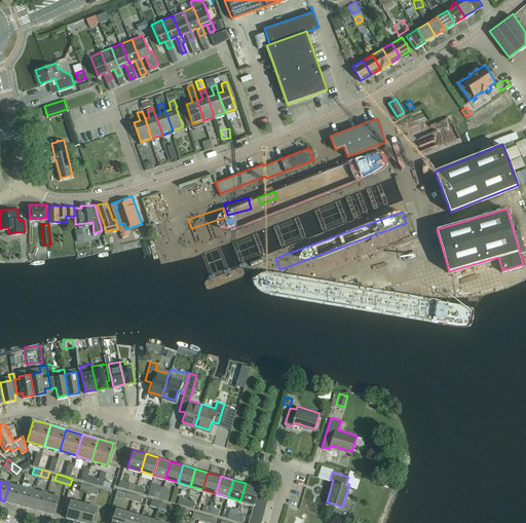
[(136,489),(138,483),(129,481),(127,487),(136,489)]
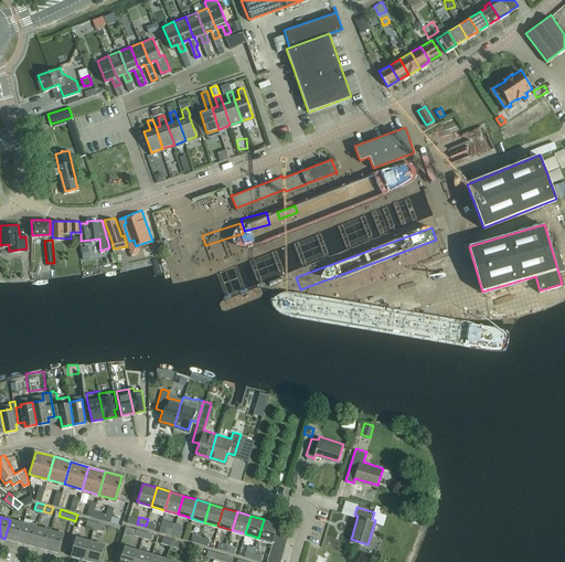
[(94,527),(96,520),(87,518),(85,525),(94,527)]
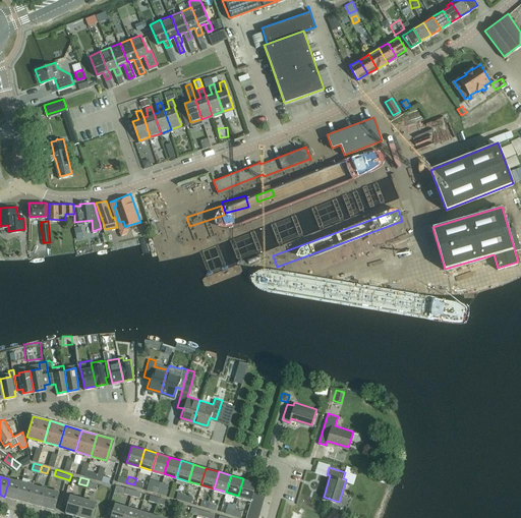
[(136,478),(134,484),(141,487),(143,480),(136,478)]
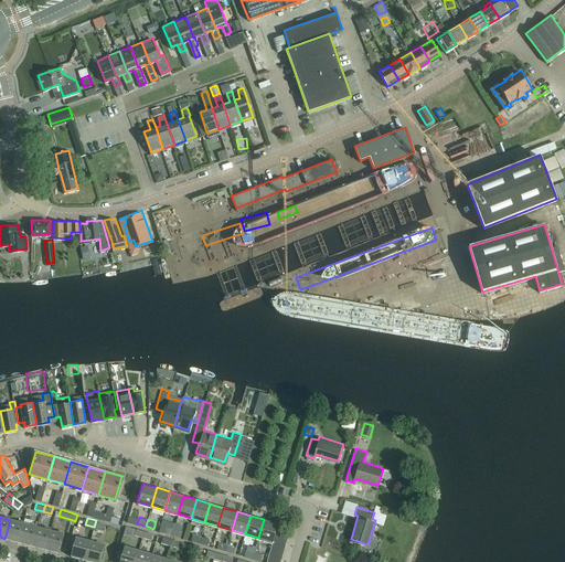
[(272,542),(274,537),(275,530),(277,523),(276,523),(264,519),(258,538),(272,542)]
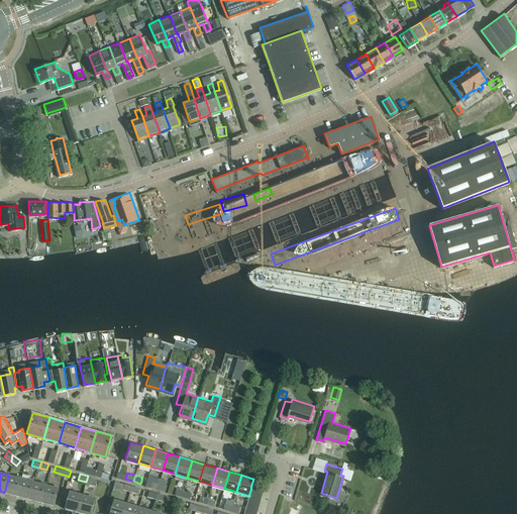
[(9,476),(4,493),(16,496),(21,479),(9,476)]
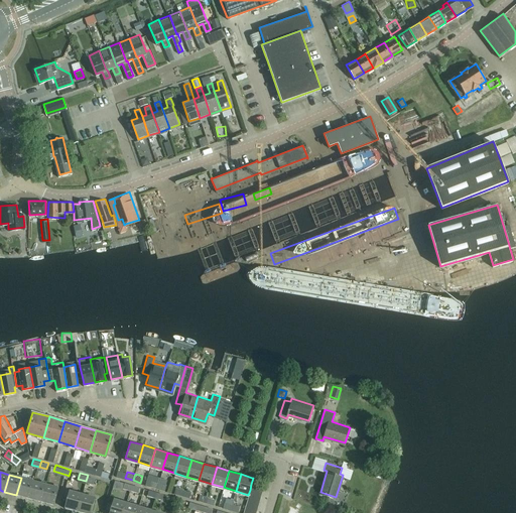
[(88,475),(86,481),(93,483),(95,477),(88,475)]
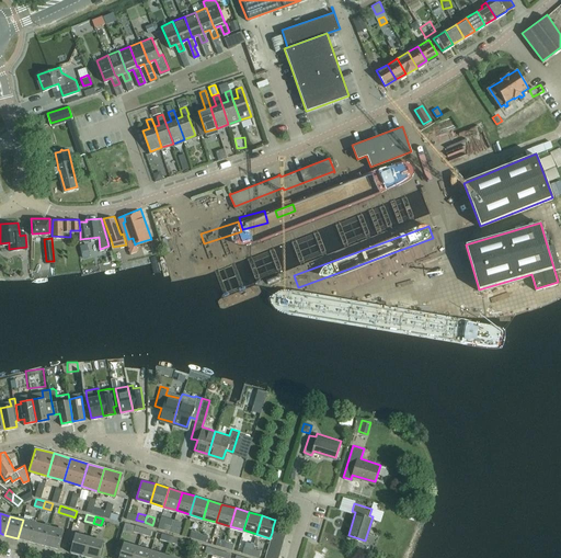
[(23,520),(18,538),(31,542),(35,523),(23,520)]
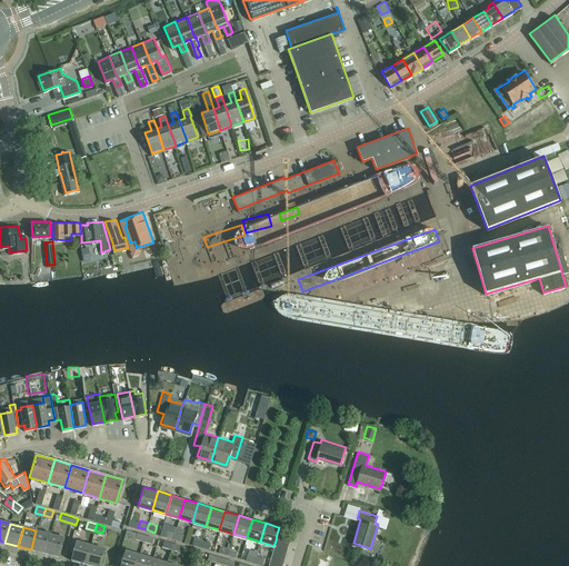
[(173,537),(175,530),(167,528),(165,535),(173,537)]
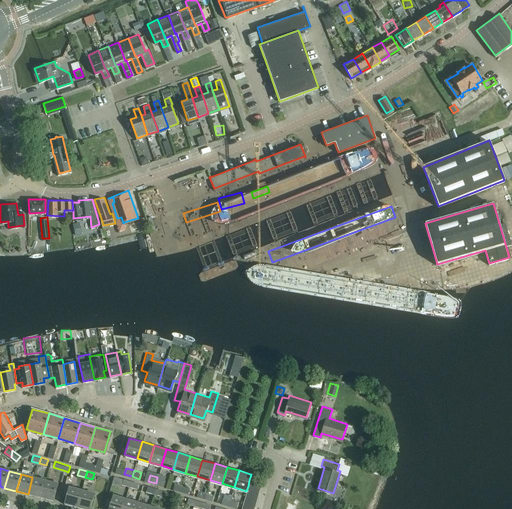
[(32,477),(28,494),(40,497),(45,480),(32,477)]
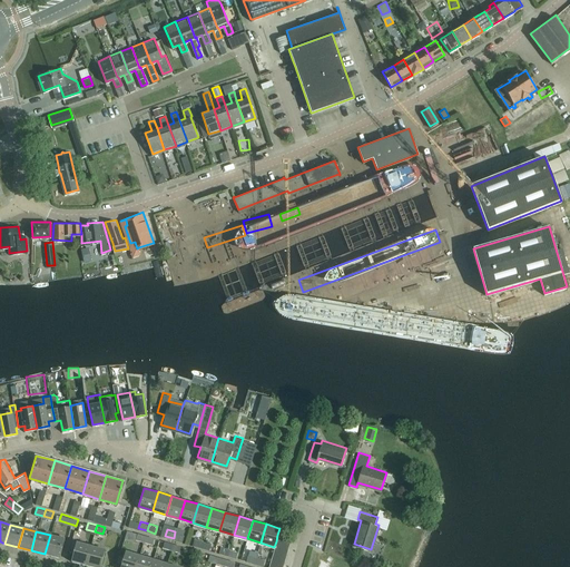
[(184,535),(175,531),(174,538),(182,541),(184,535)]
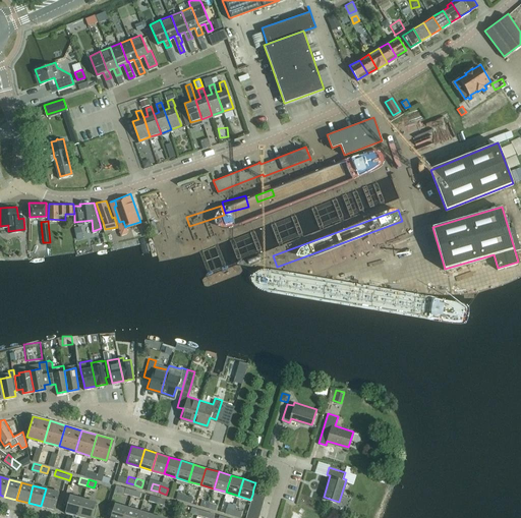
[(46,488),(41,506),(54,509),(59,493),(46,488)]
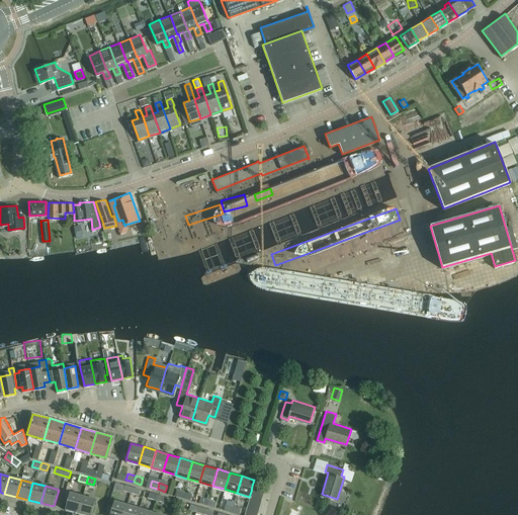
[(252,486),(251,492),(262,495),(264,490),(252,486)]
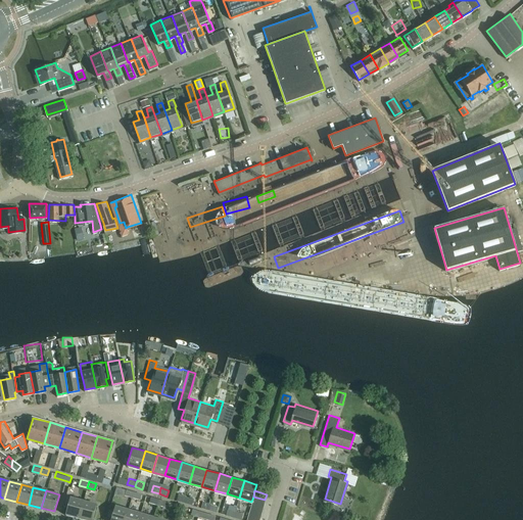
[(178,492),(176,499),(184,502),(186,494),(178,492)]
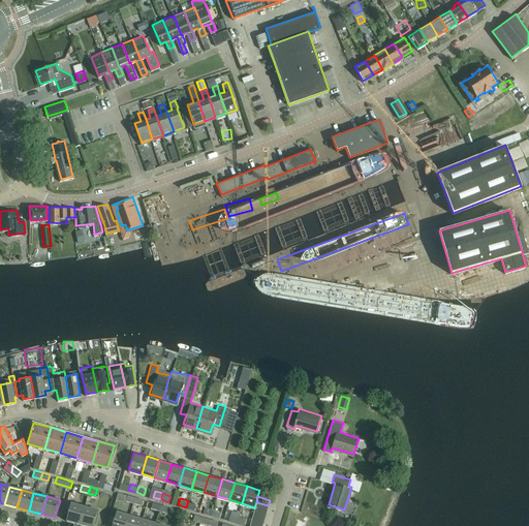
[(188,500),(186,507),(193,509),(195,503),(188,500)]
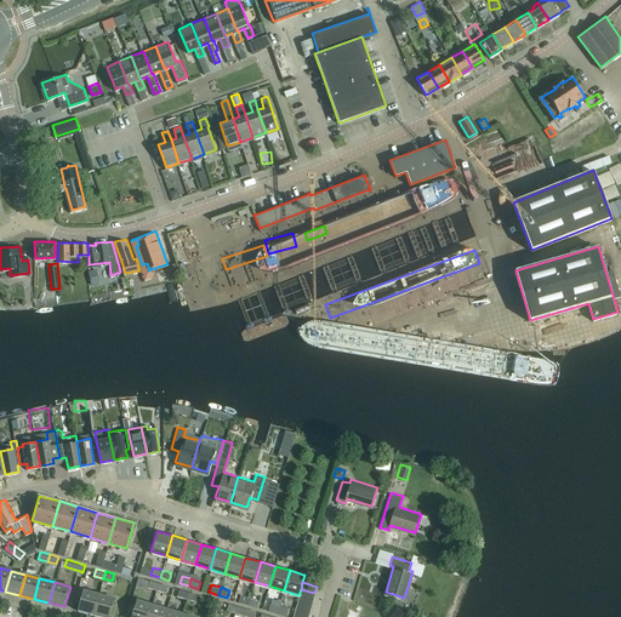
[(298,596),(313,600),(314,593),(301,589),(298,595),(298,596)]
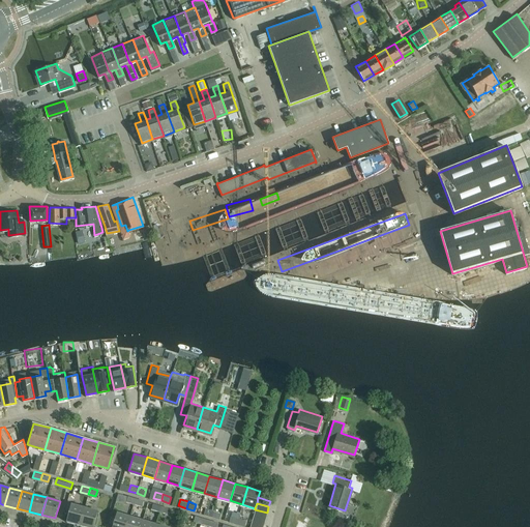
[(71,504),(67,521),(79,524),(84,507),(71,504)]
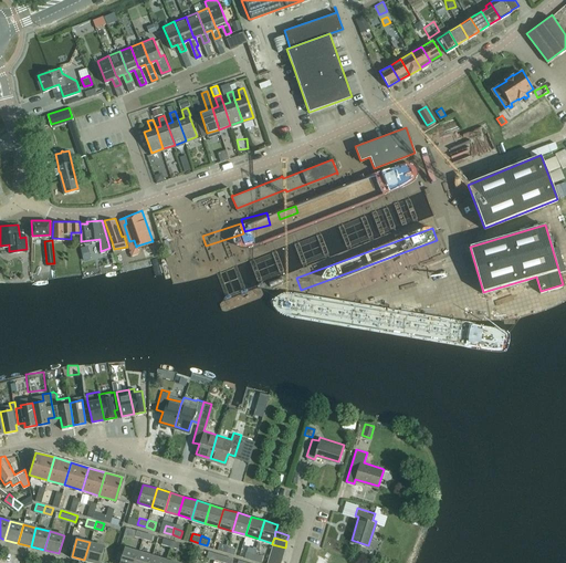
[(226,551),(228,544),(220,541),(218,548),(226,551)]
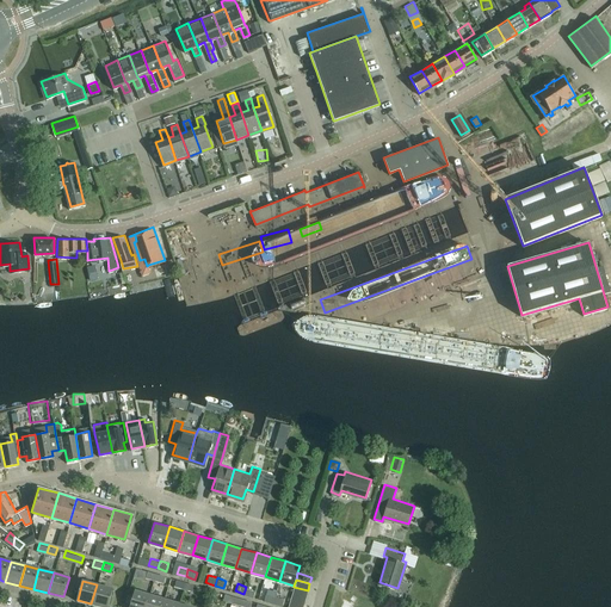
[(97,584),(91,604),(103,606),(105,606),(110,588),(97,584)]
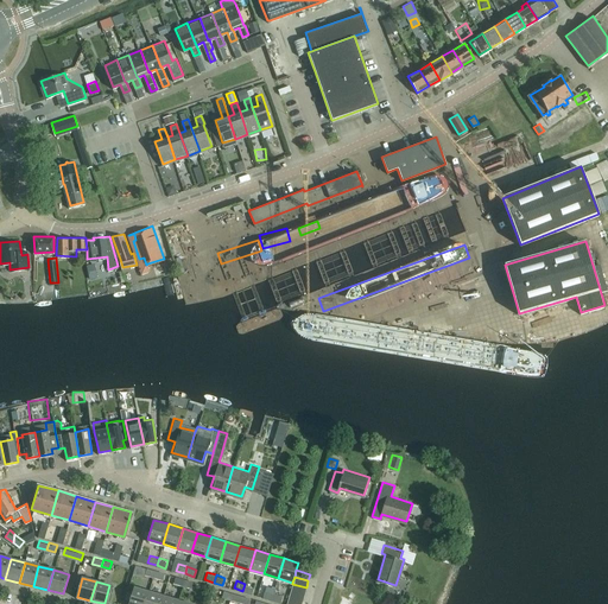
[(245,584),(242,591),(252,593),(253,586),(245,584)]
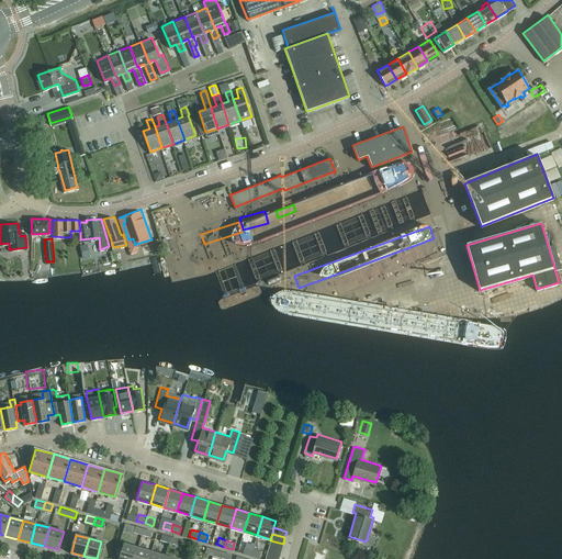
[(268,546),(281,550),(283,544),(270,540),(268,546)]
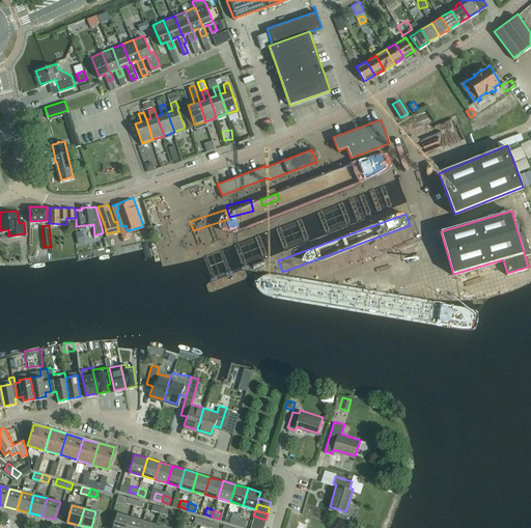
[(236,524),(239,518),(240,513),(233,511),(232,516),(231,516),(229,522),(236,524)]
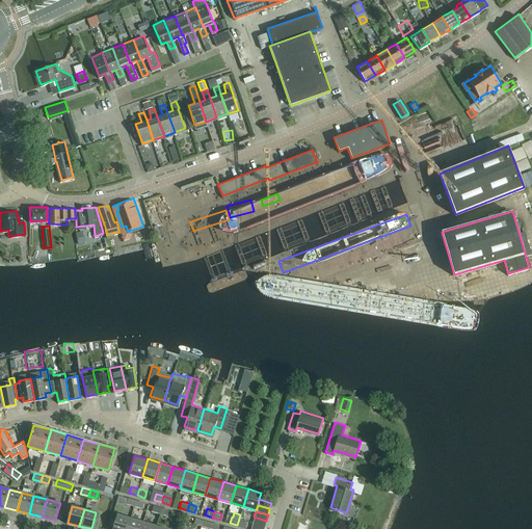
[(127,528),(131,518),(117,513),(112,528),(127,528)]
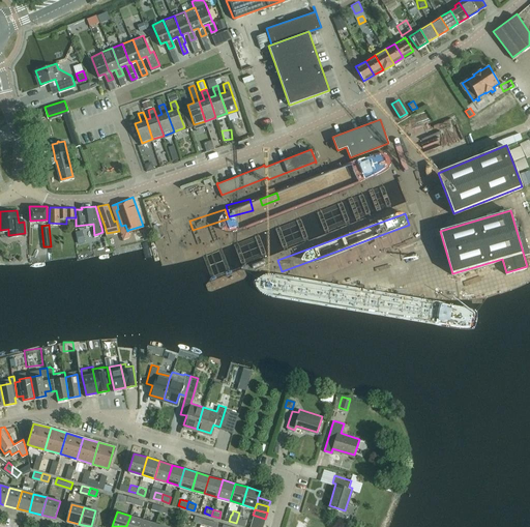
[(252,520),(264,524),(265,519),(253,515),(252,520)]
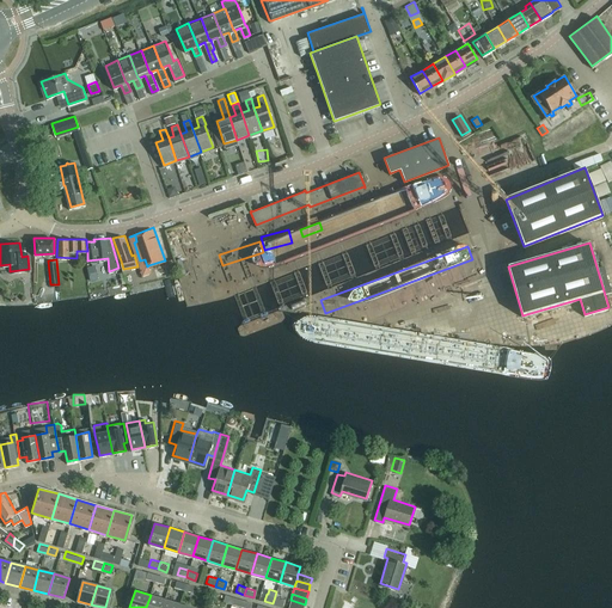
[(161,607),(165,600),(151,595),(146,607),(161,607)]
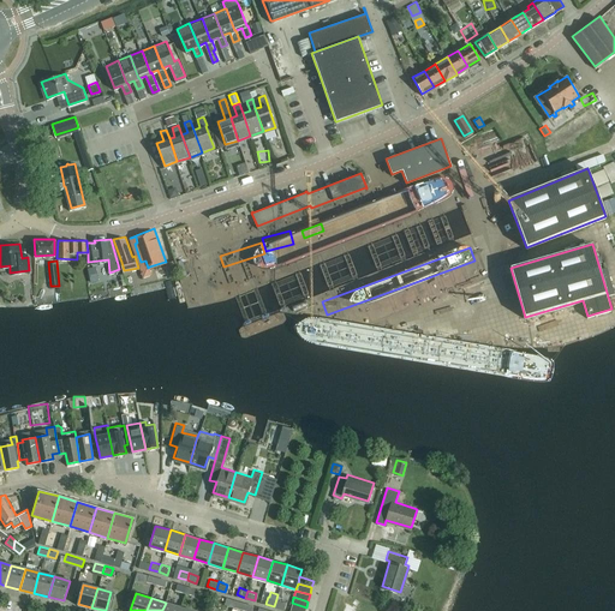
[(233,605),(243,609),(244,601),(236,598),(233,605)]
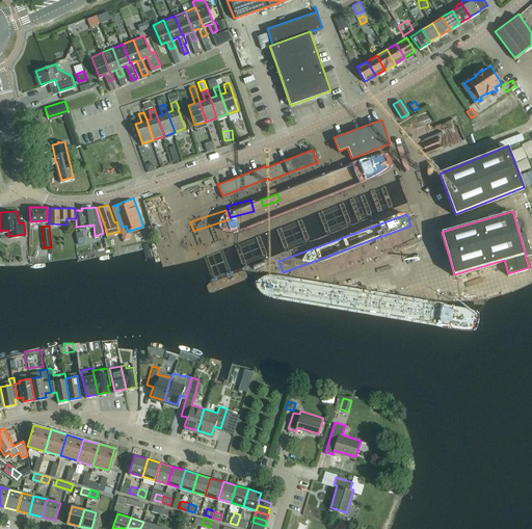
[(245,527),(245,526),(247,521),(239,519),(237,525),(245,527)]
